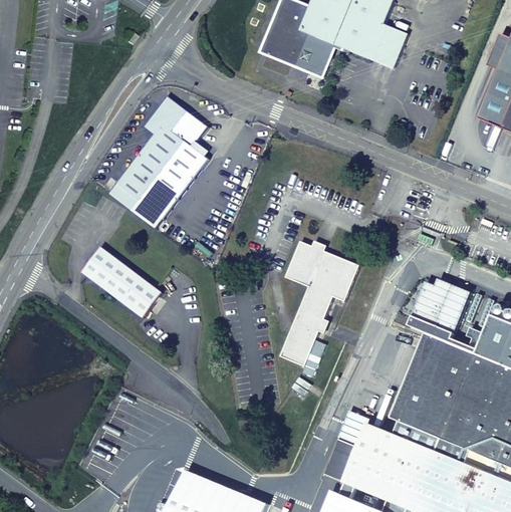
[(370,60),(390,67),(404,32),(385,25),(395,0),(312,0),(310,8),(290,0),(282,0),(268,38),(274,41),(269,55),(291,64),(293,58),(310,65),(307,71),(322,77),(328,63),(335,45),(370,60)]
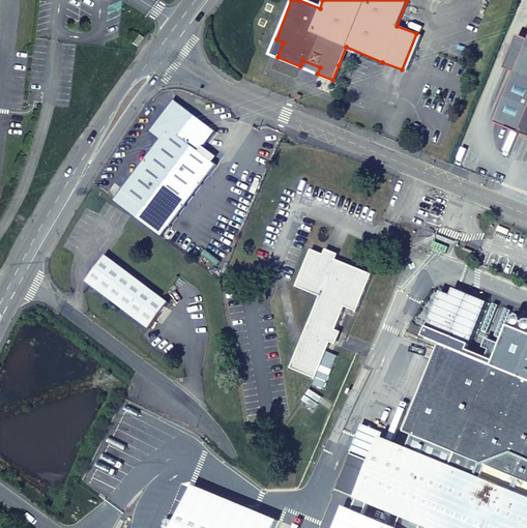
[(416,33),(402,69),(406,71),(420,35),(416,33)]
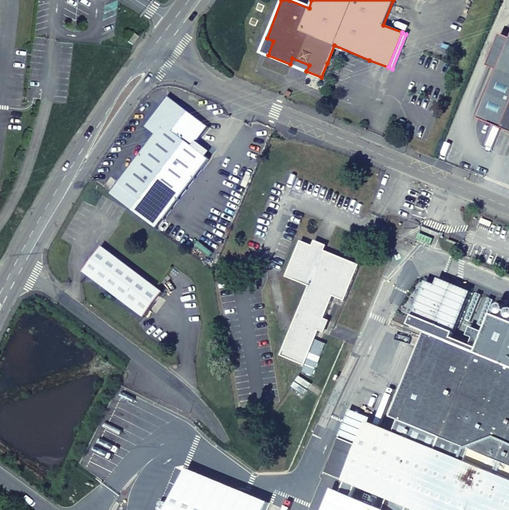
[(135,37),(130,33),(125,41),(130,45),(135,37)]
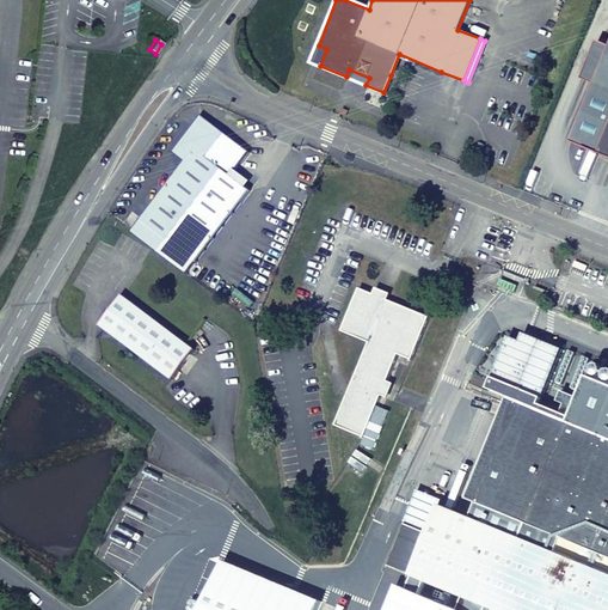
[(319,46),(312,63),(320,66),(326,49),(319,46)]
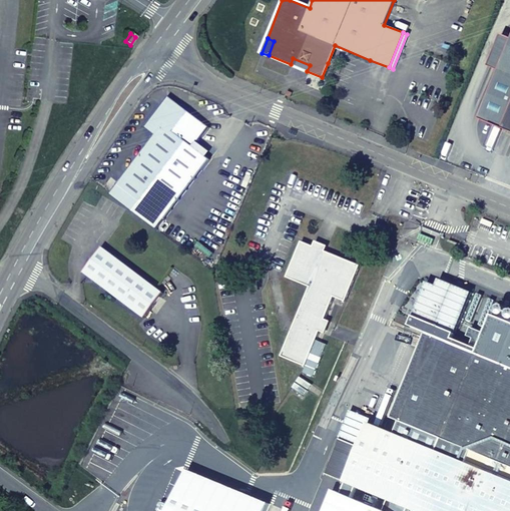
[(291,64),(307,71),(310,65),(293,58),(291,64)]
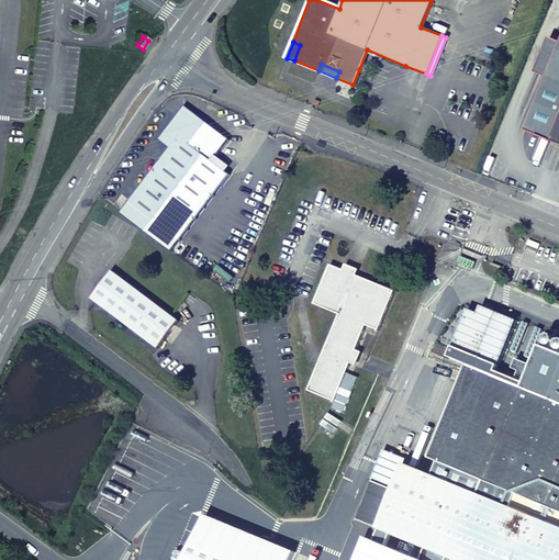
[(116,210),(167,249),(226,174),(208,158),(223,137),(180,104),(155,136),(167,146),(116,210)]
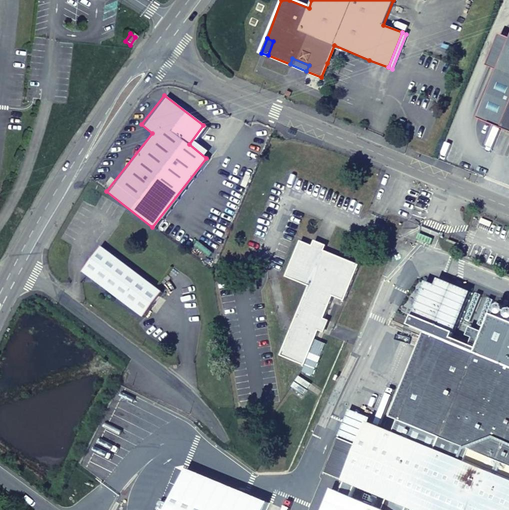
[(312,238),(310,244),(322,249),(325,243),(312,238)]
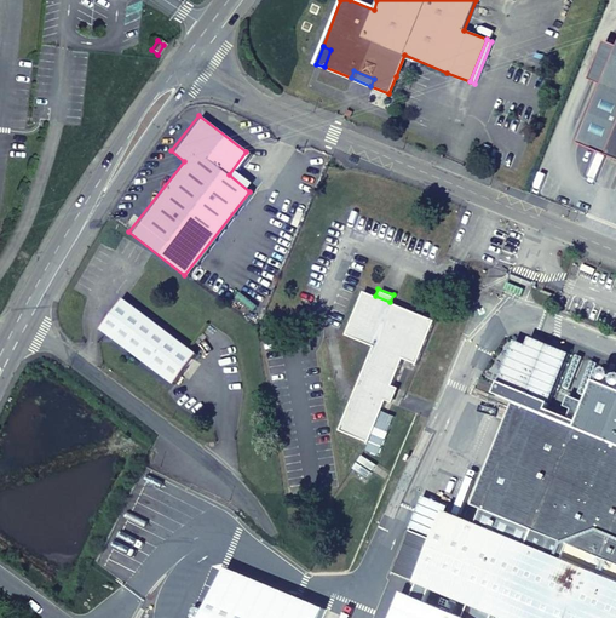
[(366,440),(384,398),(390,384),(401,356),(415,361),(433,319),(390,302),(375,296),(362,290),(345,333),(372,344),(337,429),(366,440)]
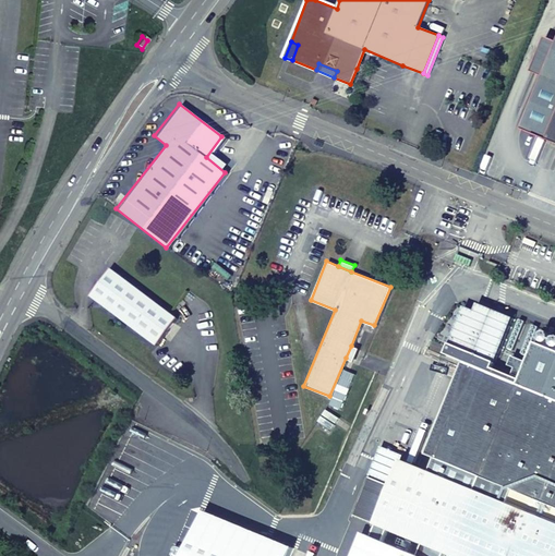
[(117,274),(103,276),(95,287),(97,301),(155,345),(175,317),(117,274)]
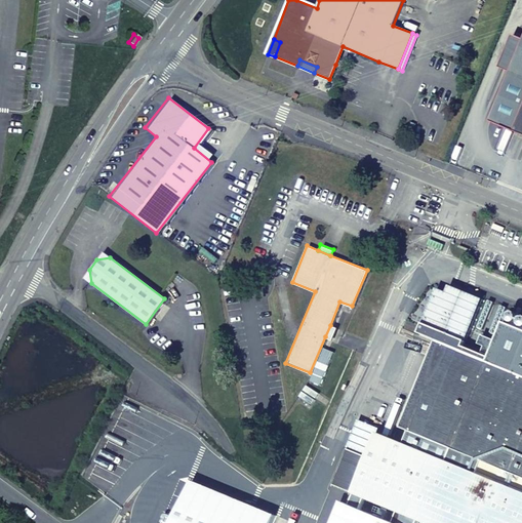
[(505,336),(514,340),(518,342),(521,343),(521,314),(514,312),(505,336)]
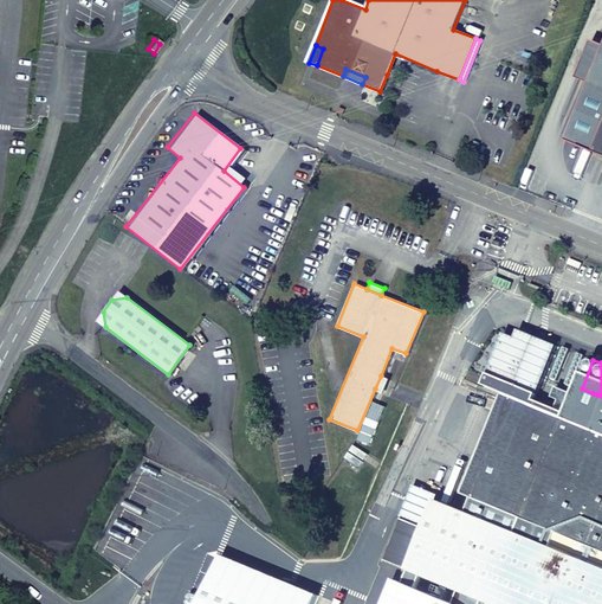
[(381,376),(375,389),(382,392),(388,378),(381,376)]
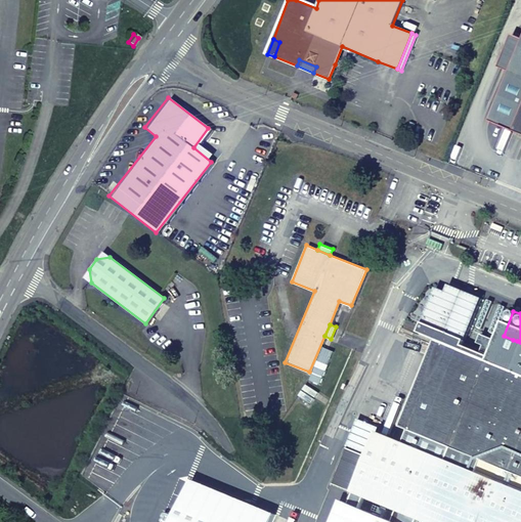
[(398,425),(408,429),(443,343),(434,340),(398,425)]
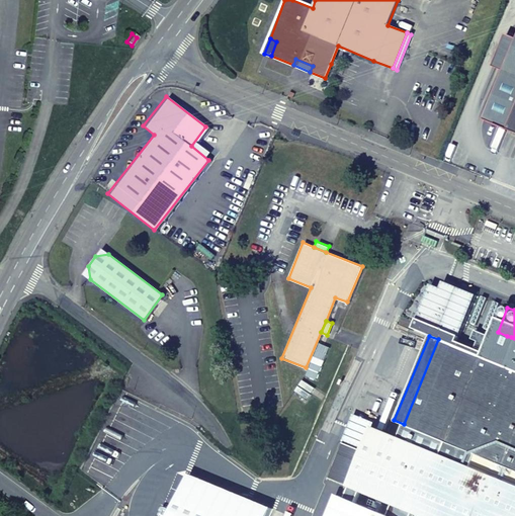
[(507,336),(497,359),(502,360),(511,337),(507,336)]
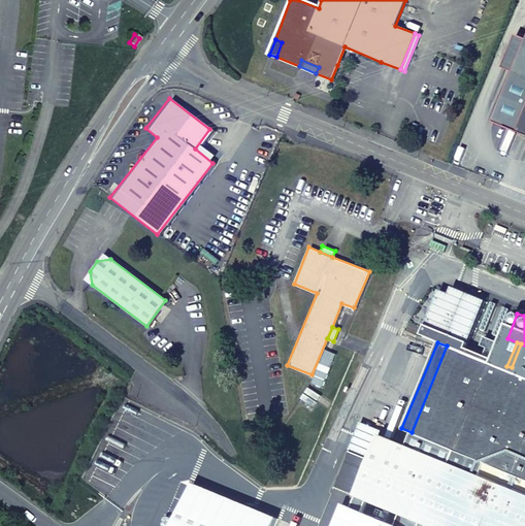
[(524,525),(524,376),(476,357),(447,346),(412,432),(438,444),(434,454),(449,459),(448,461),(379,433),(369,458),(349,450),(334,486),(363,498),(420,522),(430,525),(524,525)]
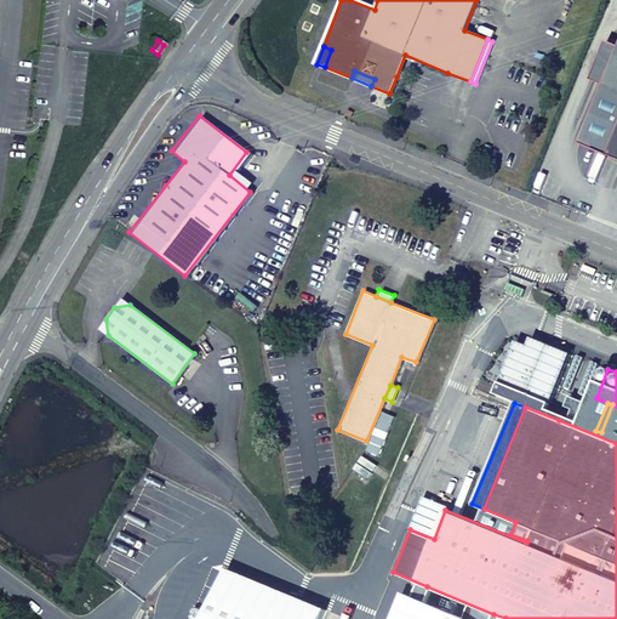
[(560,416),(559,420),(616,443),(616,438),(601,432),(595,431),(560,416)]
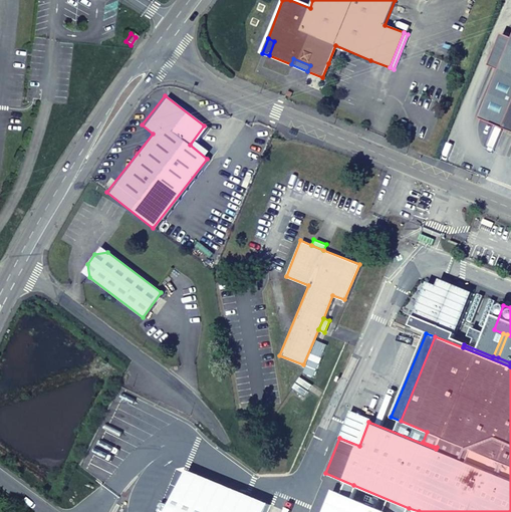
[(192,475),(176,511),(407,511),(409,508),(353,485),(346,493),(333,491),(323,511),(262,511),(265,506),(192,475)]
